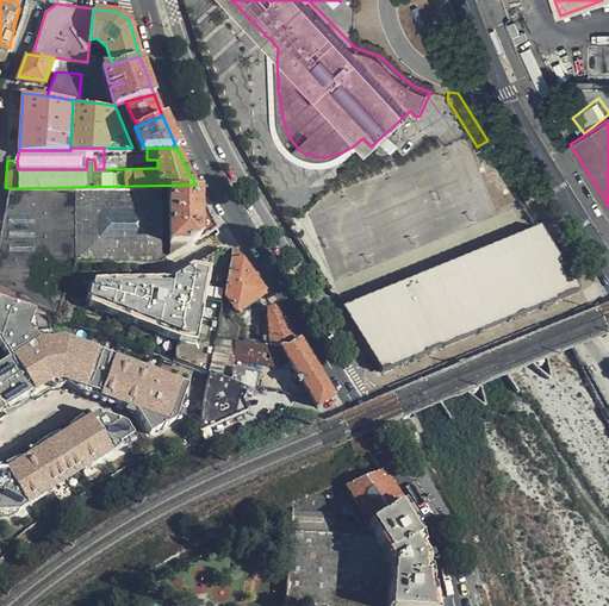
[(217,226),(196,185),(8,188),(0,235),(0,293),(14,298),(32,304),(57,313),(76,261),(138,260),(138,261),(160,260),(217,226)]
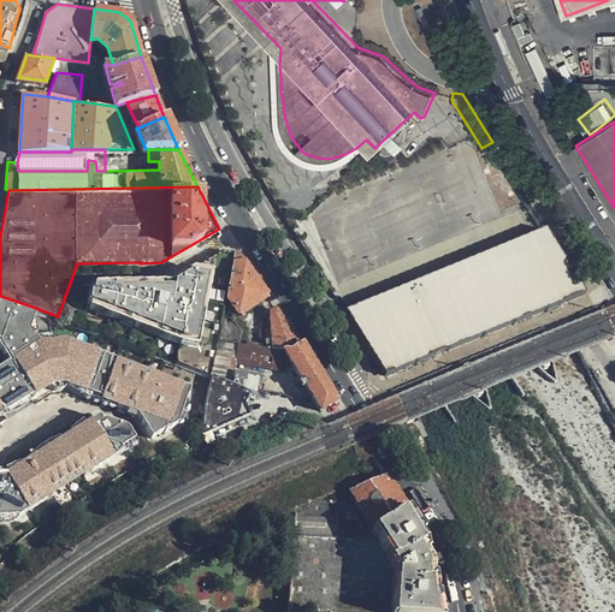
[(585,289),(545,225),(346,308),(385,373),(585,289)]
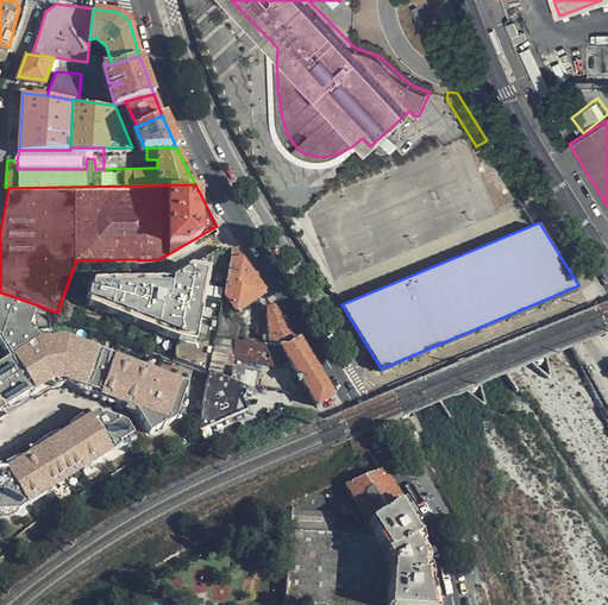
[(317,401),(332,392),(275,303),(268,306),(268,316),(270,341),(261,340),(236,336),(238,323),(229,313),(264,289),(233,246),(231,244),(231,246),(211,369),(244,383),(255,388),(259,371),(232,369),(233,354),(282,361),(283,348),(317,401)]
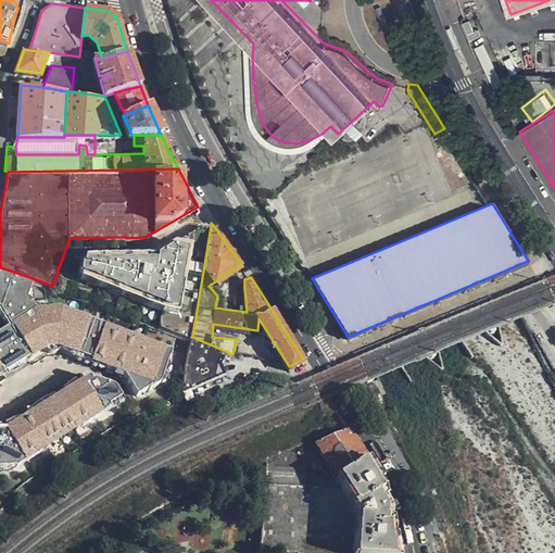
[(192,339),(192,337),(211,225),(201,224),(150,253),(149,255),(149,259),(129,254),(128,259),(104,254),(101,254),(101,258),(84,254),(79,276),(99,279),(99,283),(122,287),(122,290),(150,297),(149,299),(163,302),(159,326),(192,339)]
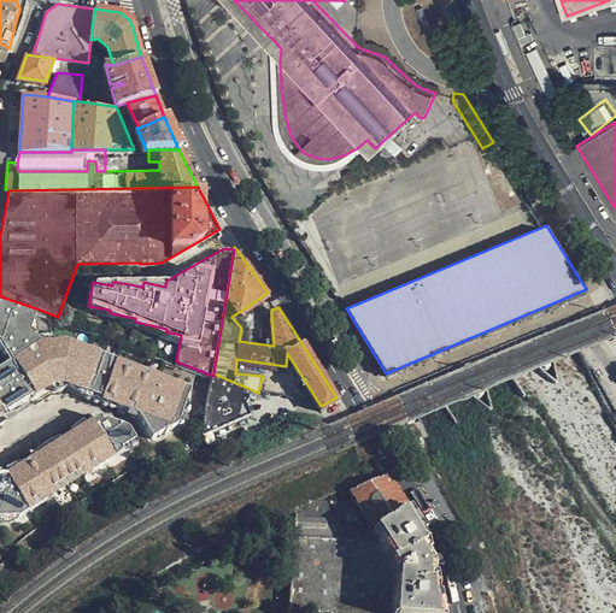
[(94,330),(176,361),(181,335),(165,331),(166,329),(135,322),(135,318),(110,313),(110,310),(88,306),(93,282),(112,286),(112,282),(116,282),(142,287),(144,282),(140,281),(140,264),(140,263),(77,264),(58,317),(94,330)]
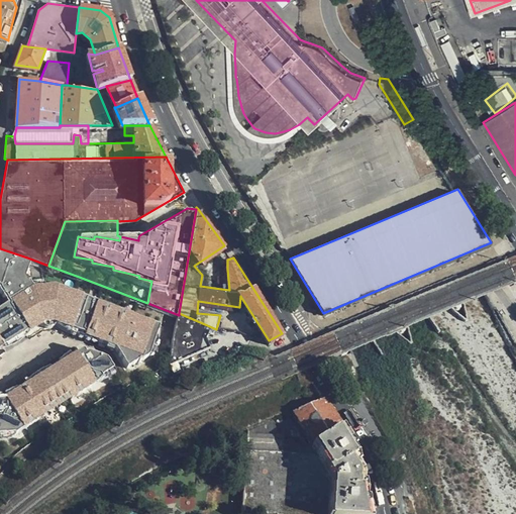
[(0,441),(7,444),(22,422),(115,370),(106,353),(79,345),(1,391),(0,390),(0,351),(46,318),(113,346),(127,362),(148,350),(158,321),(52,280),(31,282),(23,271),(27,258),(0,249),(0,289),(5,298),(0,300),(0,441)]
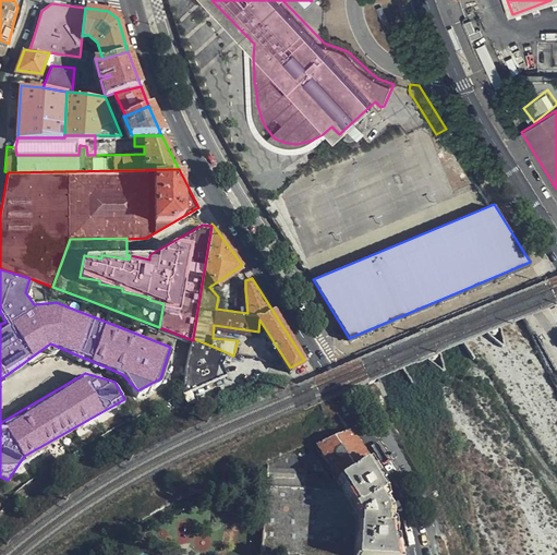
[(238,296),(239,312),(247,313),(245,290),(241,290),(241,296),(238,296)]
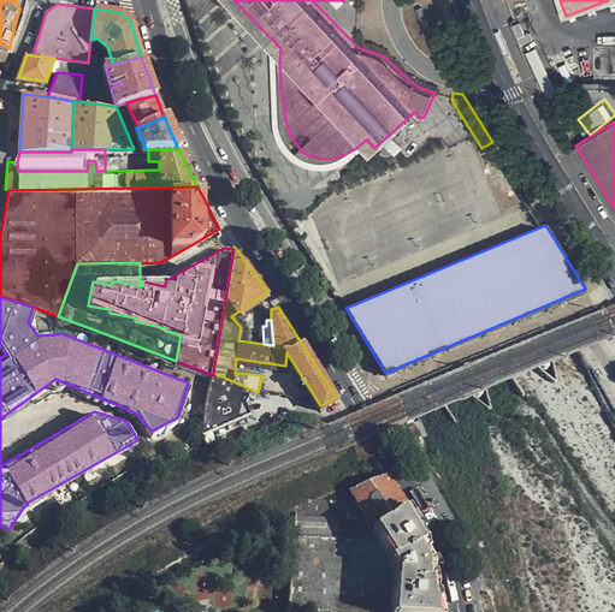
[(247,393),(247,387),(213,373),(213,375),(206,406),(220,406),(222,399),(230,393),(247,393)]
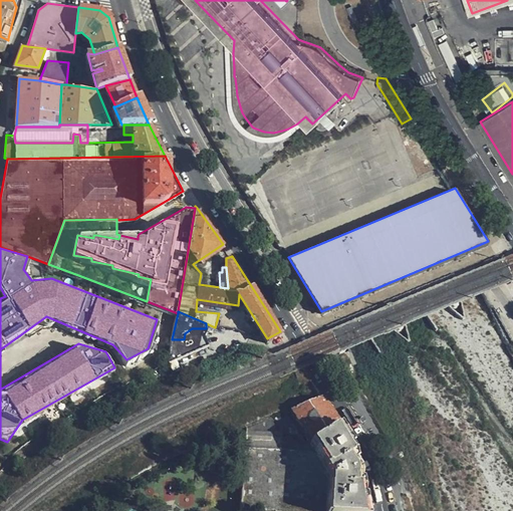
[(191,350),(184,339),(172,339),(170,359),(191,350)]
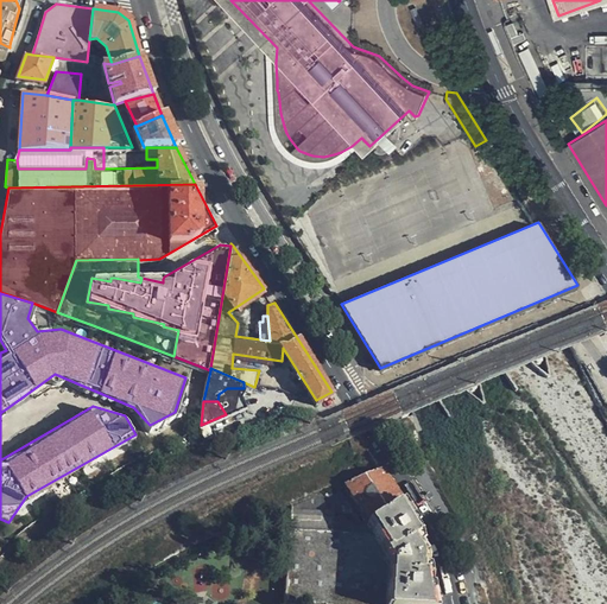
[(400,501),(380,469),(349,485),(370,519),(399,503),(400,501)]
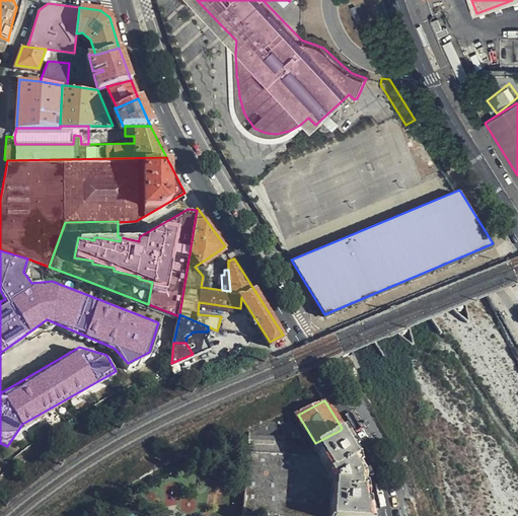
[(289,417),(277,421),(280,438),(283,438),(284,434),(302,435),(292,416),(289,417)]
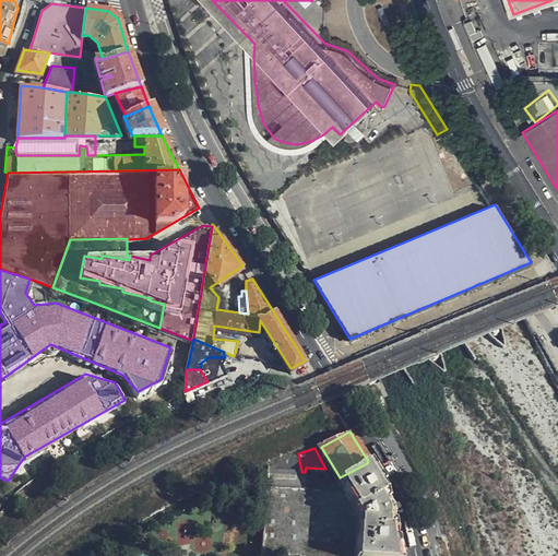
[(298,453),(262,468),(262,473),(301,472),(298,453)]
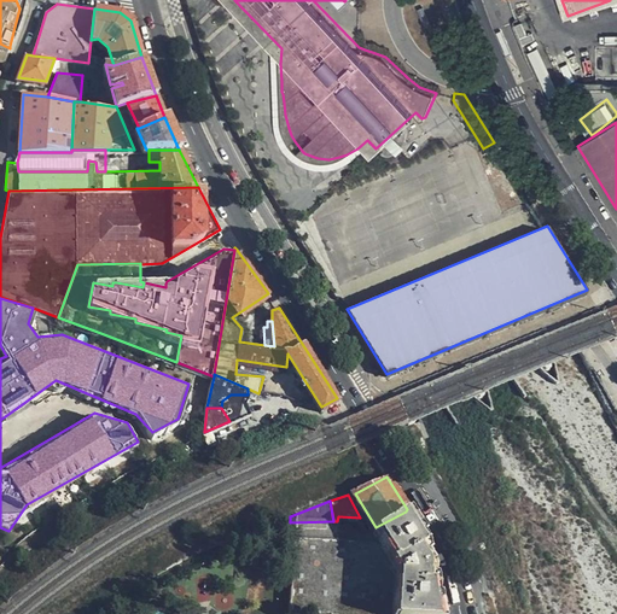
[(406,512),(376,527),(396,565),(400,613),(443,613),(426,542),(406,512)]
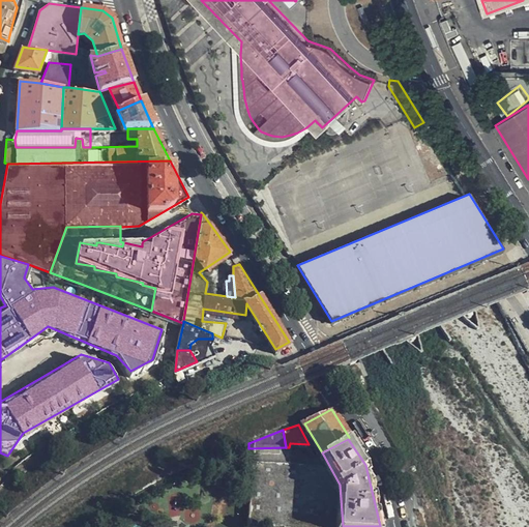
[(248,443),(222,454),(225,460),(245,451),(248,450),(248,448),(248,443)]
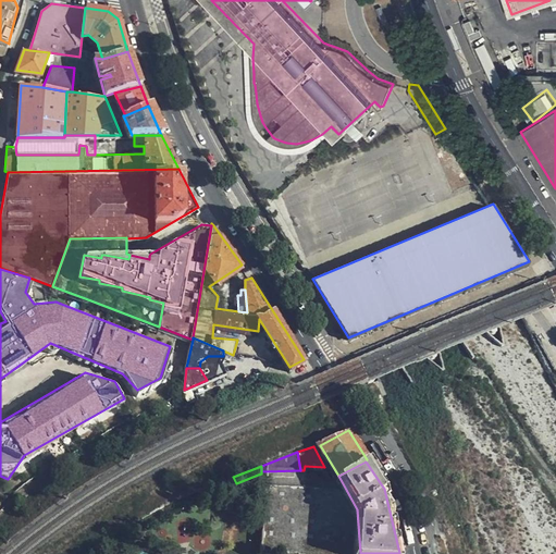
[(261,471),(261,474),(261,482),(299,484),(304,470),(300,470),(261,471)]
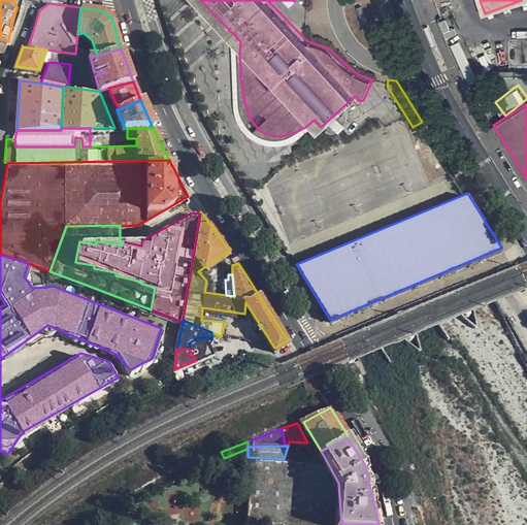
[(341,524),(338,483),(321,451),(321,461),(284,459),(248,457),(244,523),(286,524),(341,524)]
